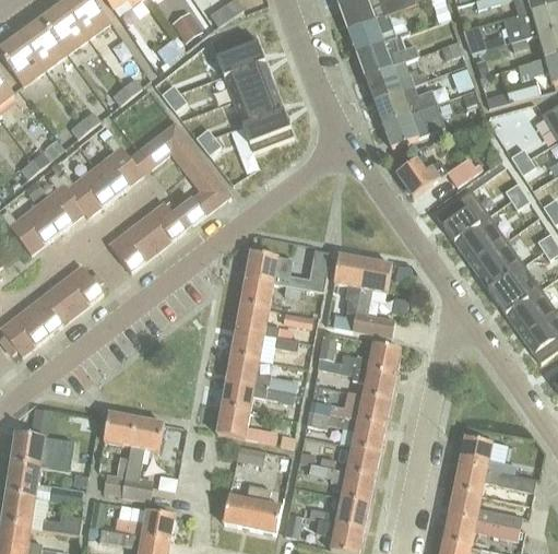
[(66,0),(62,2),(88,38),(110,22),(95,0),(66,0)]
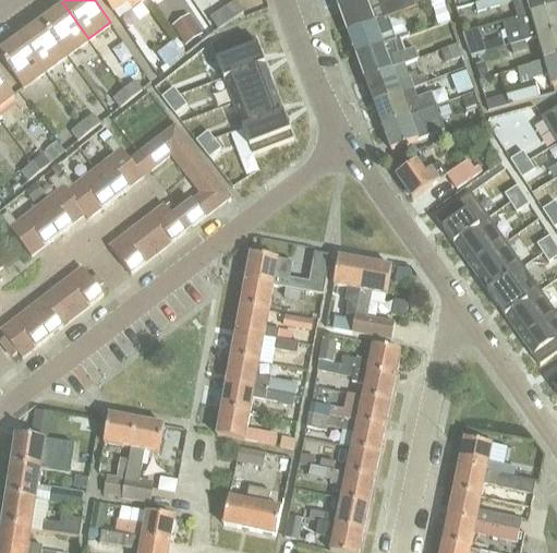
[(106,0),(112,9),(123,1),(128,7),(137,0),(106,0)]
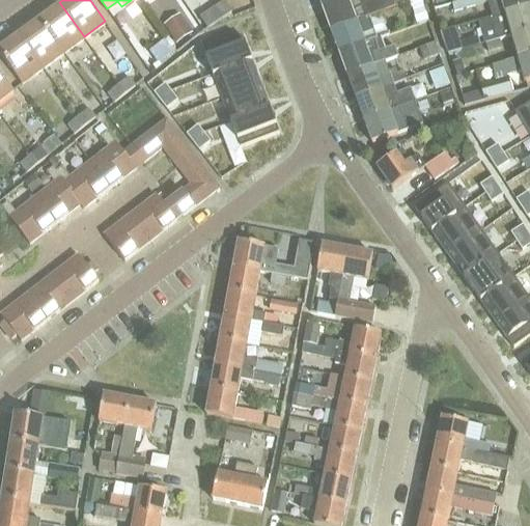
[(222,0),(214,5),(221,17),(231,9),(225,0),(222,0)]
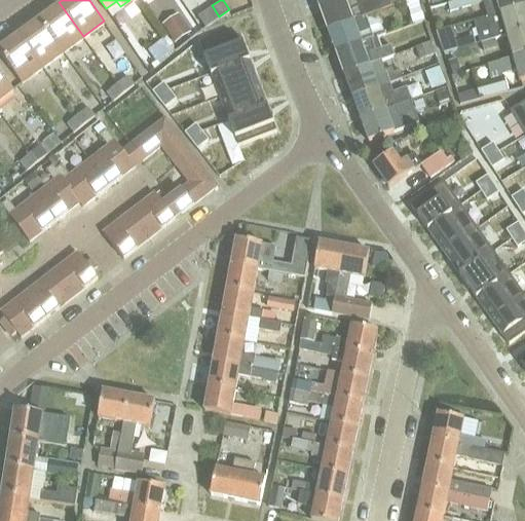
[(359,5),(357,0),(331,0),(319,5),(327,27),(376,8),(387,4),(386,0),(373,0),(359,5)]
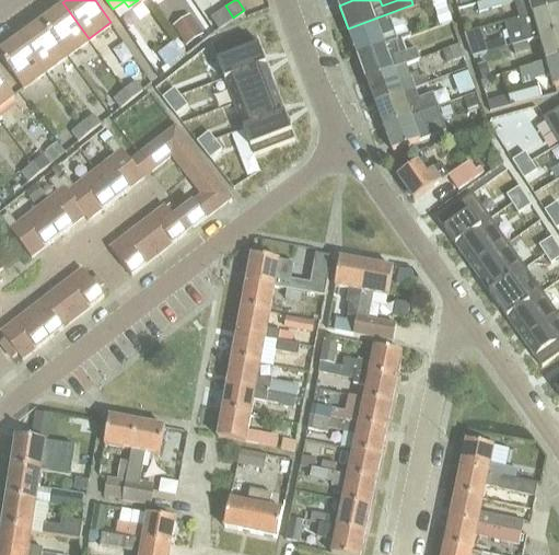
[(431,0),(439,22),(451,16),(444,0),(431,0)]
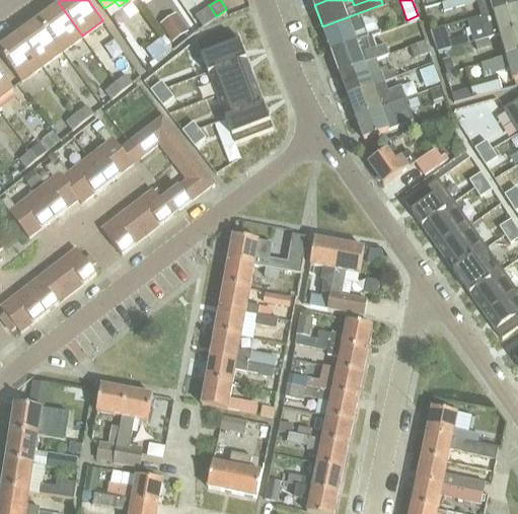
[(442,0),(444,8),(472,0),(476,0),(481,12),(517,1),(517,0),(442,0)]
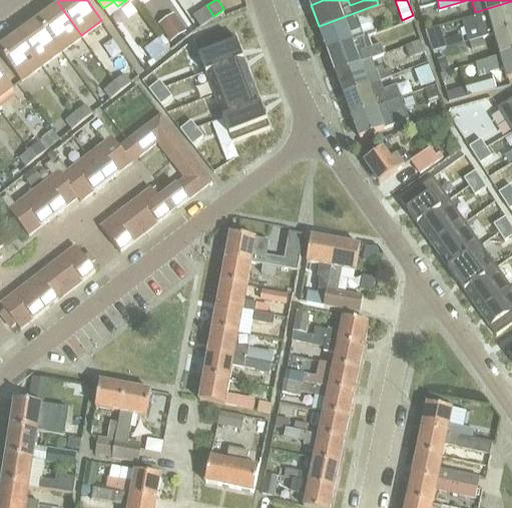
[(475,12),(461,16),(464,24),(468,39),(469,38),(481,35),(494,31),(511,25),(511,1),(475,12)]
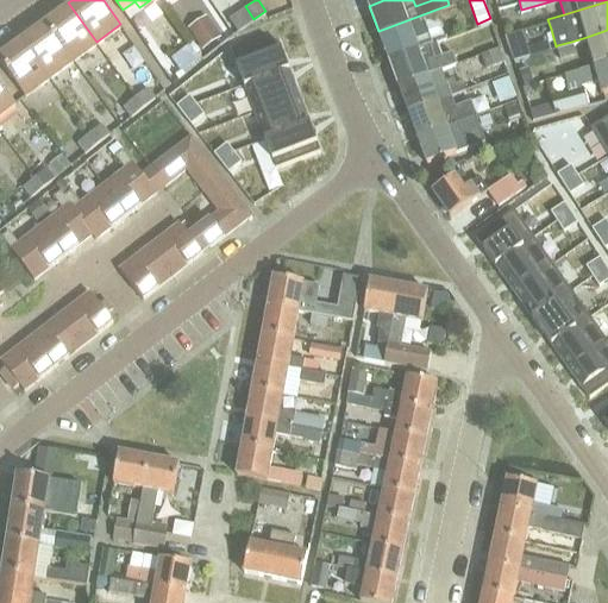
[(68,2),(44,20),(73,58),(96,42),(68,2)]
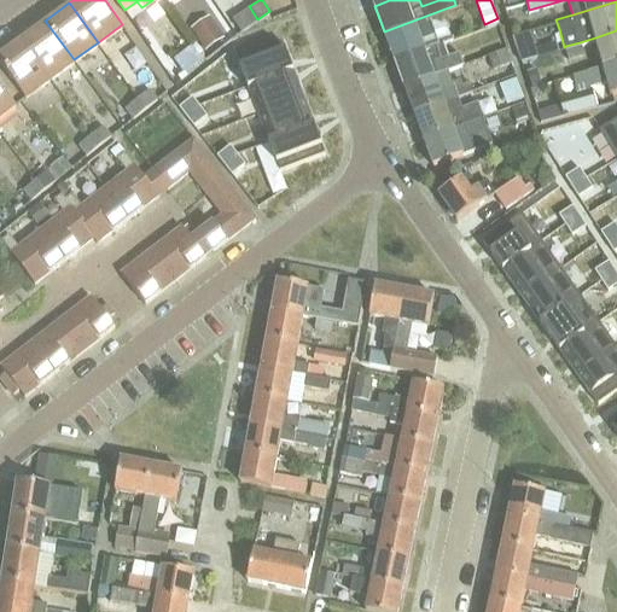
[(442,10),(384,31),(394,58),(423,47),(452,36),(449,29),(442,10)]
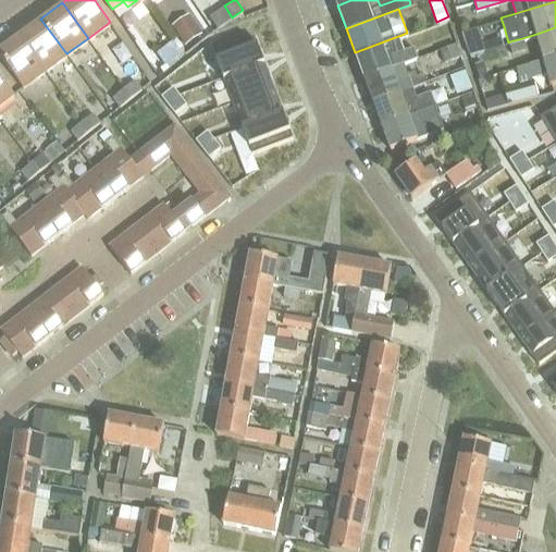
[(184,40),(200,29),(187,10),(171,21),(184,40)]
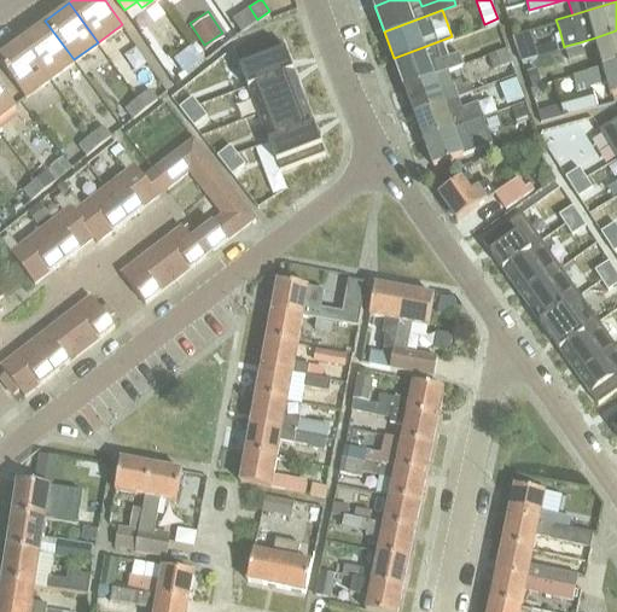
[(45,21),(22,38),(50,76),(74,59),(45,21)]
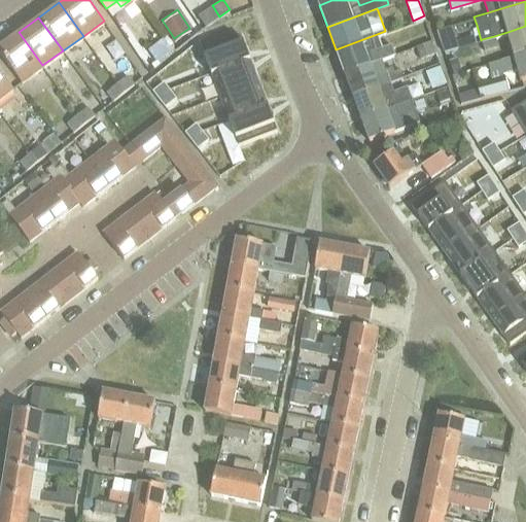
[(449,26),(436,30),(443,50),(455,46),(453,39),(449,26)]
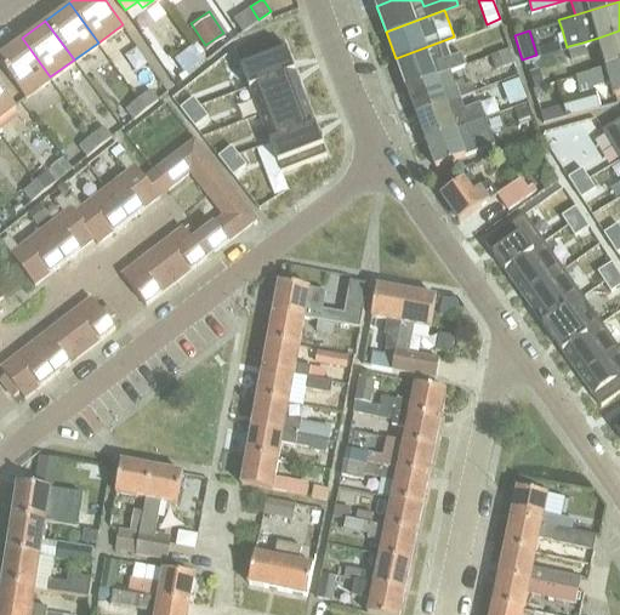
[(619,30),(598,38),(606,64),(619,60),(619,30)]
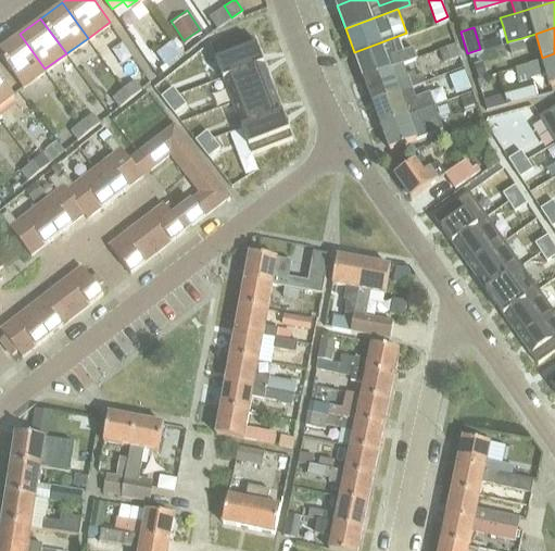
[(45,69),(20,34),(0,47),(0,53),(23,85),(45,69)]
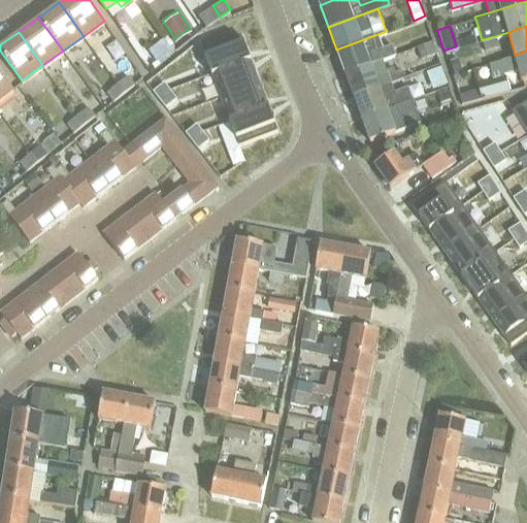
[(240,33),(202,47),(211,72),(250,58),(240,33)]
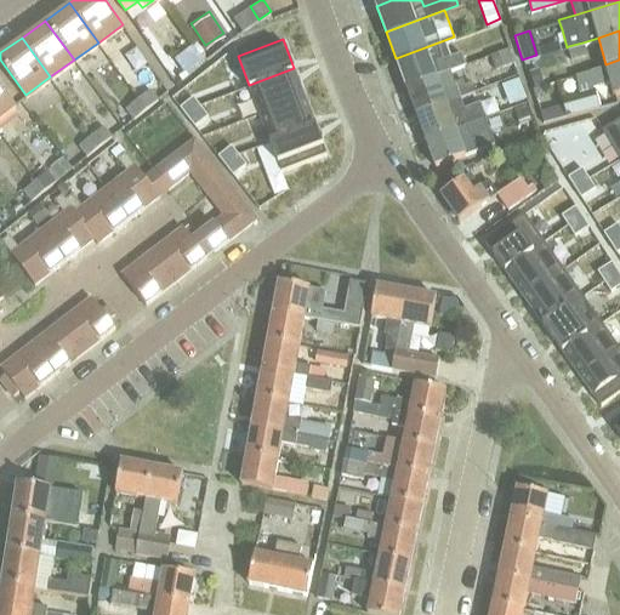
[(425,47),(396,58),(405,84),(434,73),(450,68),(465,62),(460,50),(449,55),(444,40),(425,47)]
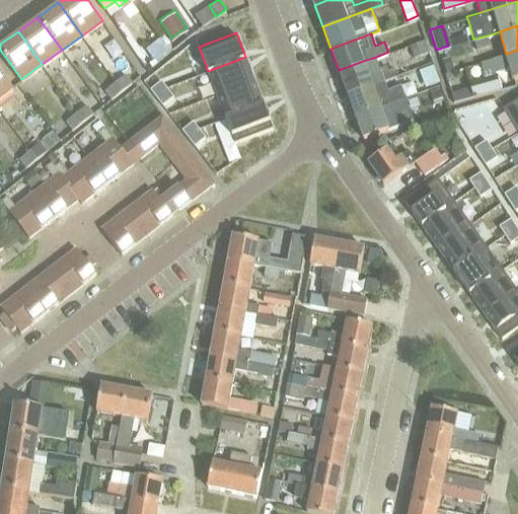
[(464,33),(446,39),(448,46),(449,47),(467,42),(464,33)]
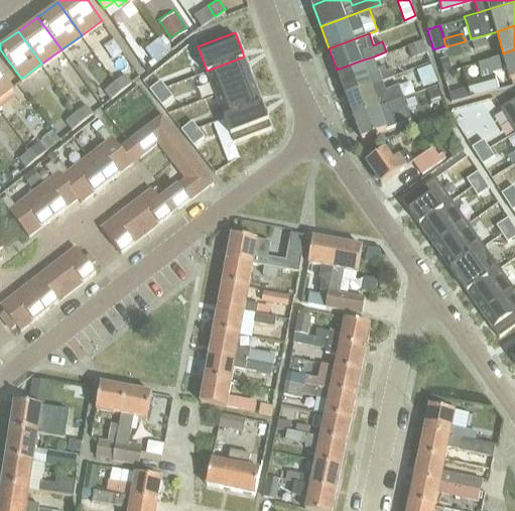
[(170,48),(167,45),(169,43),(162,34),(145,48),(154,61),(170,48)]
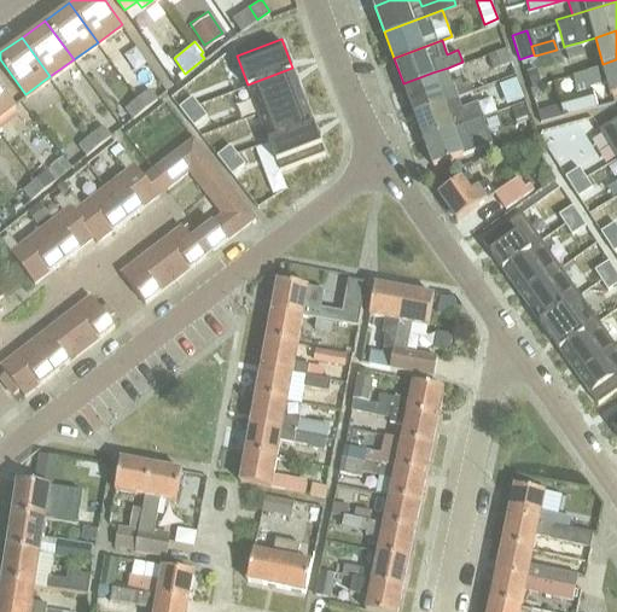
[(582,52),(580,42),(565,46),(568,56),(582,52)]
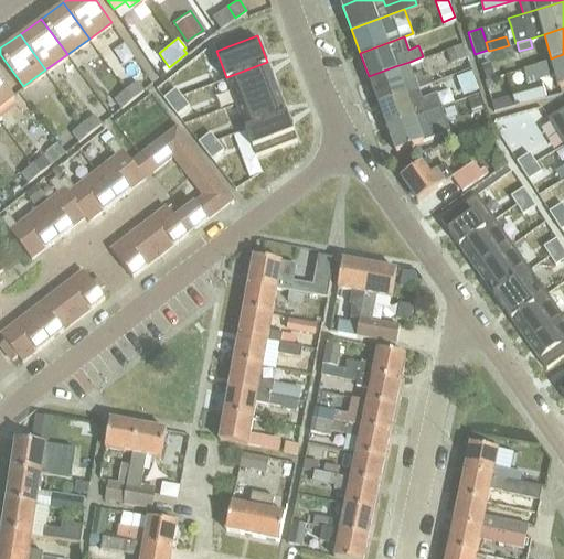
[(469,54),(465,41),(445,49),(449,62),(469,54)]
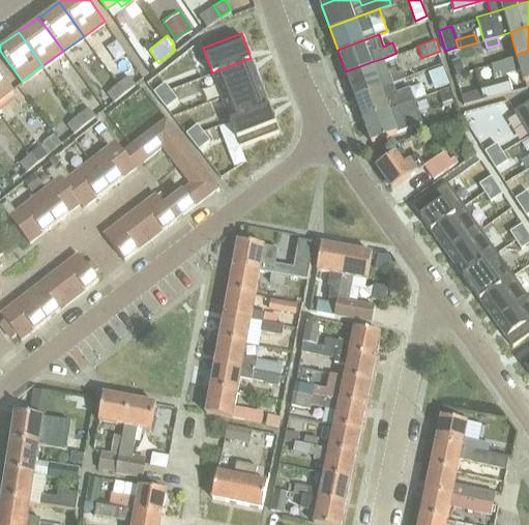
[(113,51),(103,59),(110,68),(120,61),(113,51)]
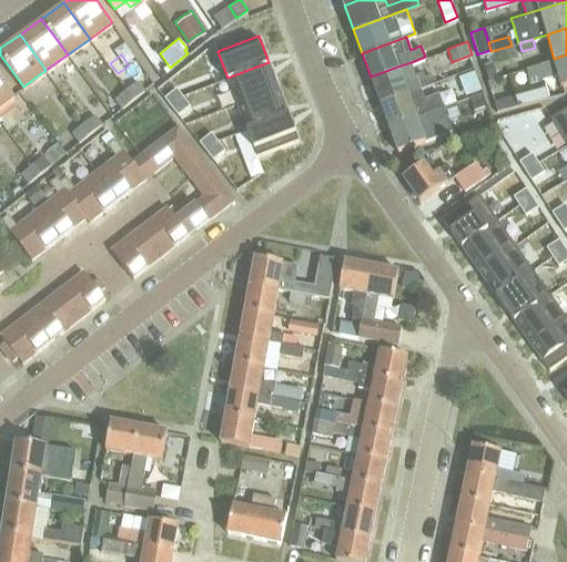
[(566,54),(554,59),(526,67),(527,74),(537,71),(538,75),(557,70),(560,83),(566,81),(566,54)]
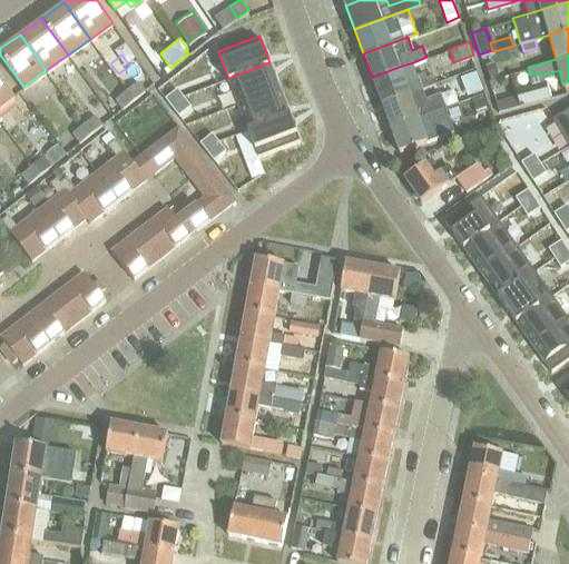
[(493,58),(486,61),(490,76),(499,72),(493,58)]
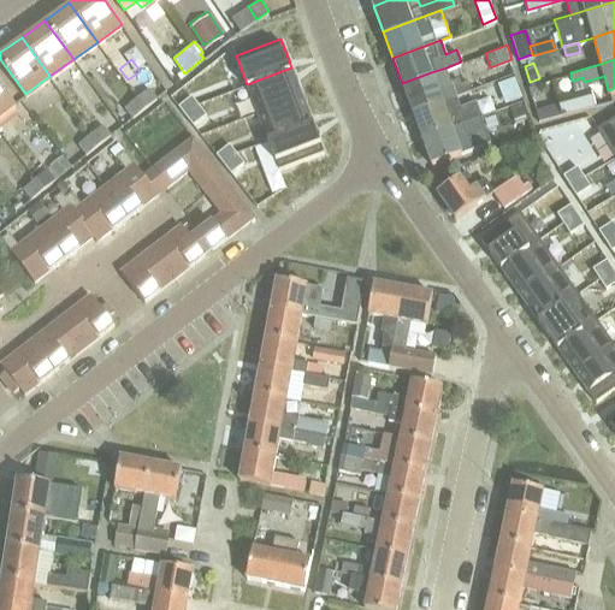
[(512,64),(501,67),(503,76),(514,71),(512,64)]
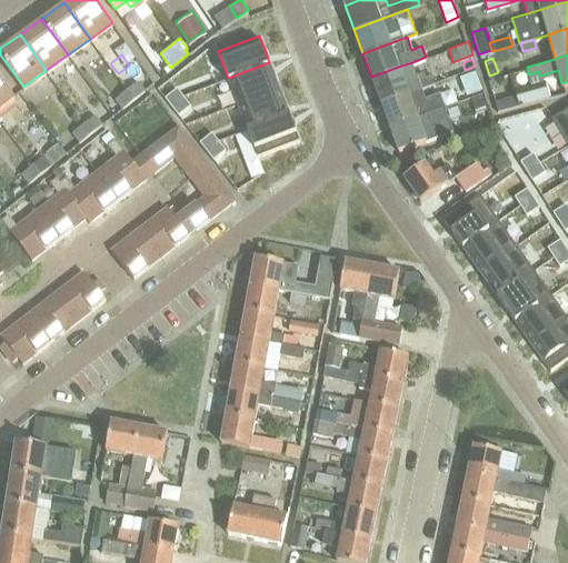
[(269,62),(228,78),(238,103),(279,88),(269,62)]
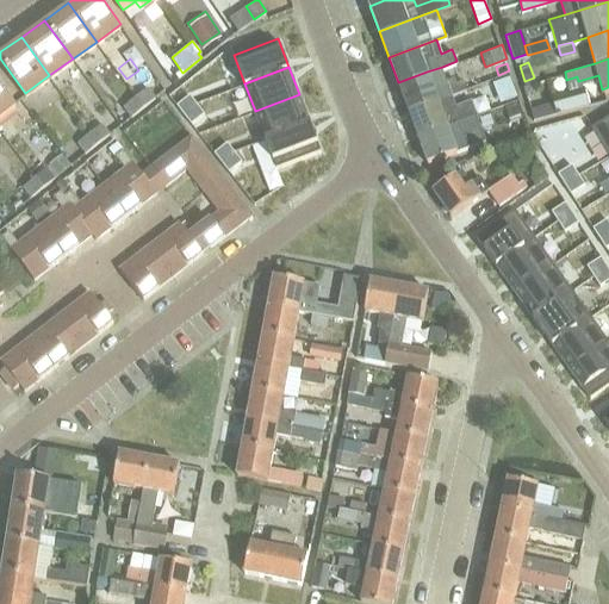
[(447,79),(442,67),(427,72),(398,82),(408,109),(449,93),(465,87),(461,79),(455,81),(453,76),(447,79)]
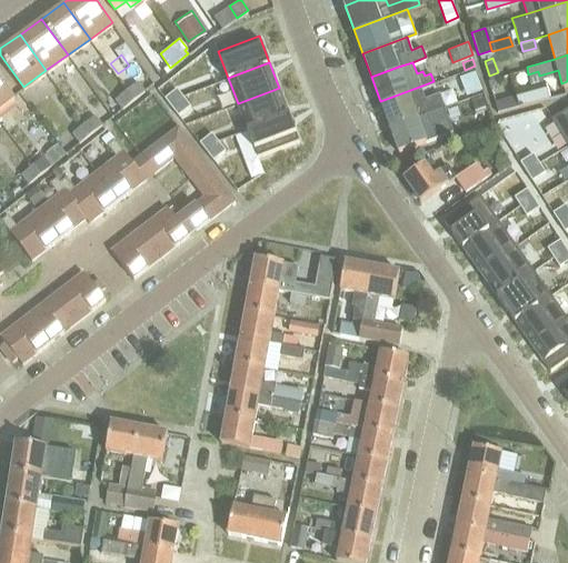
[(0,103),(13,93),(0,74),(0,103)]
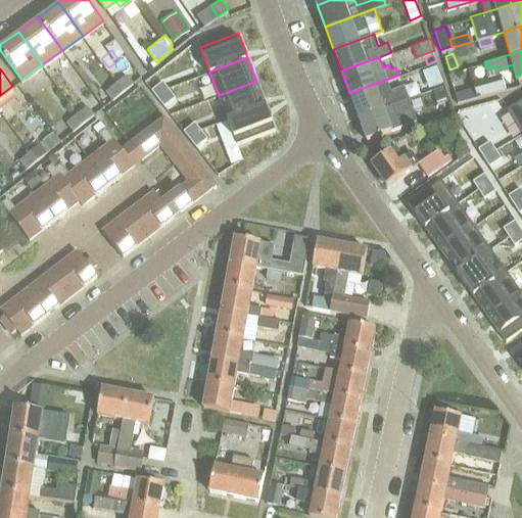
[(455,71),(446,73),(448,79),(457,76),(455,71)]
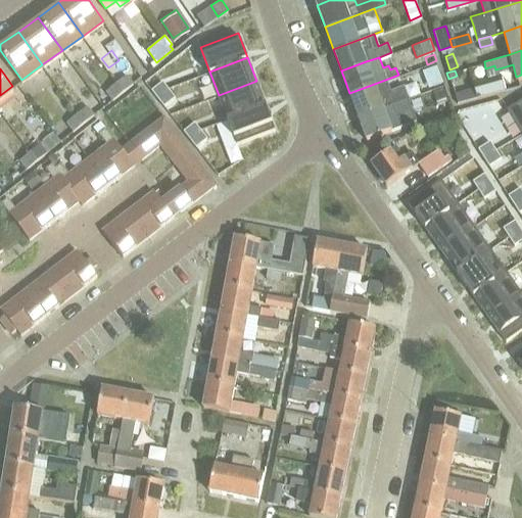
[(471,82),(475,96),(504,88),(499,73),(471,82)]
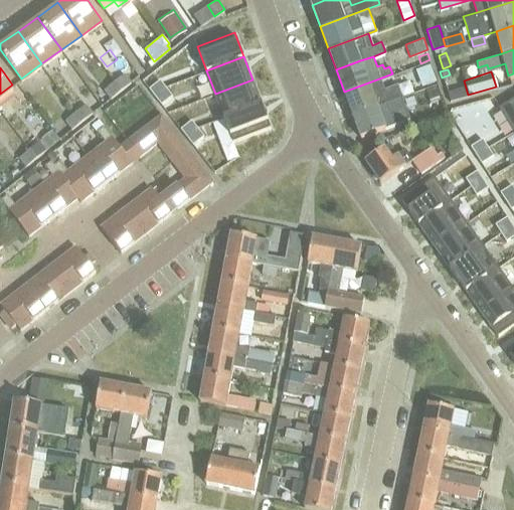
[(124,72),(114,79),(121,89),(131,80),(124,72)]
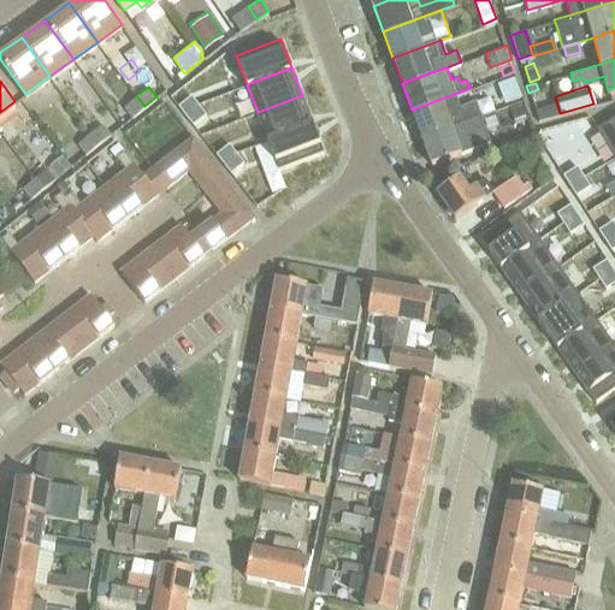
[(191,93),(178,104),(185,113),(199,102),(191,93)]
